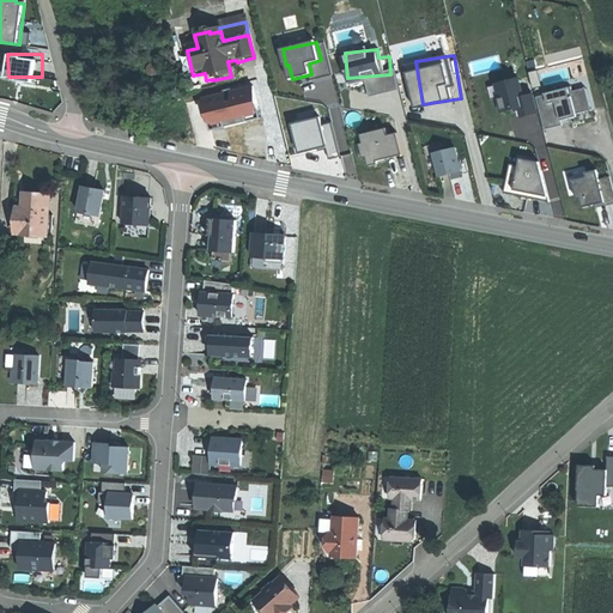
[(329,59),(321,60),(309,64),(311,74),(313,79),(333,74),(329,59)]
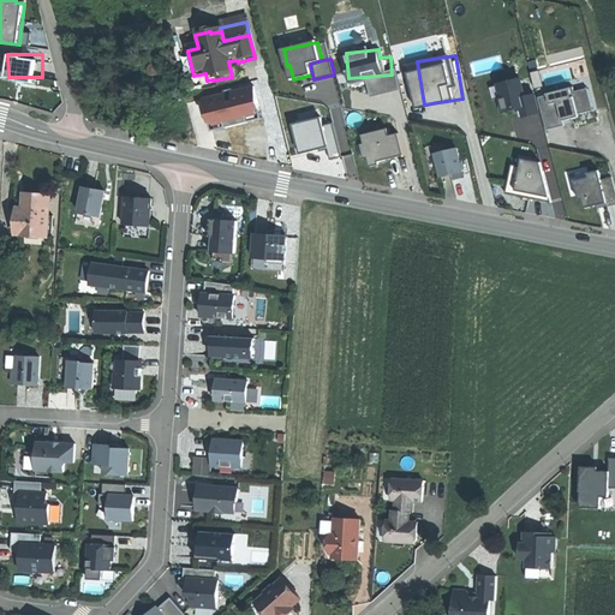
[(216,125),(275,111),(268,81),(208,95),(216,125)]
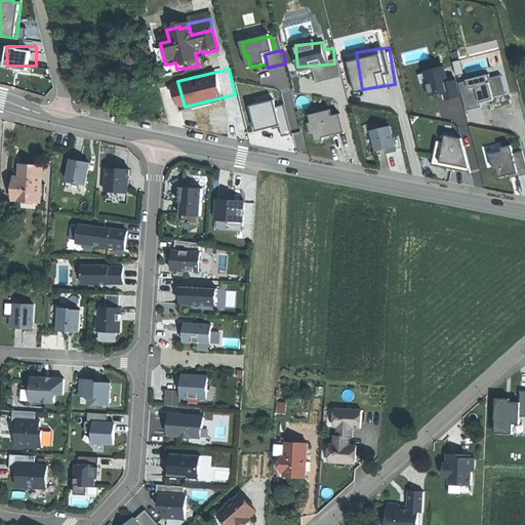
[(484,104),(491,103),(490,101),(492,99),(498,97),(505,96),(499,79),(489,81),(489,80),(488,76),(476,80),(475,76),(466,79),(467,83),(458,85),(466,113),(481,109),(479,103),(484,102),(484,104)]
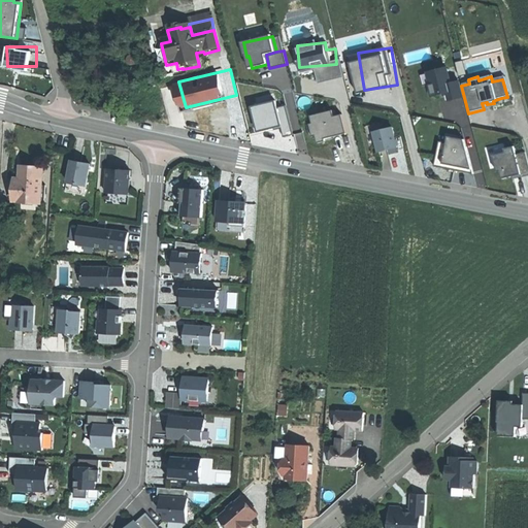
[(503,78),(492,80),(492,81),(502,79),(507,97),(508,97),(503,78)]
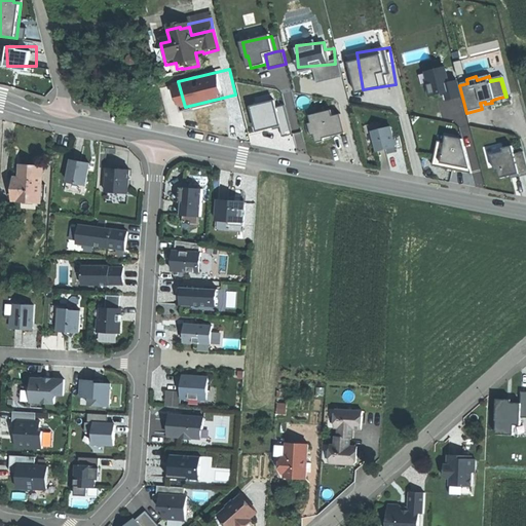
[(284,135),(294,132),(286,98),(253,106),(258,130),(282,125),(284,135)]
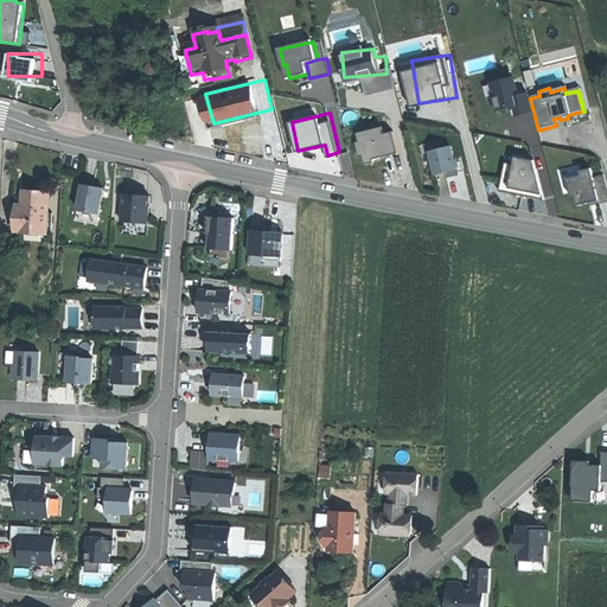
[(364,160),(407,151),(401,125),(358,133),(364,160)]
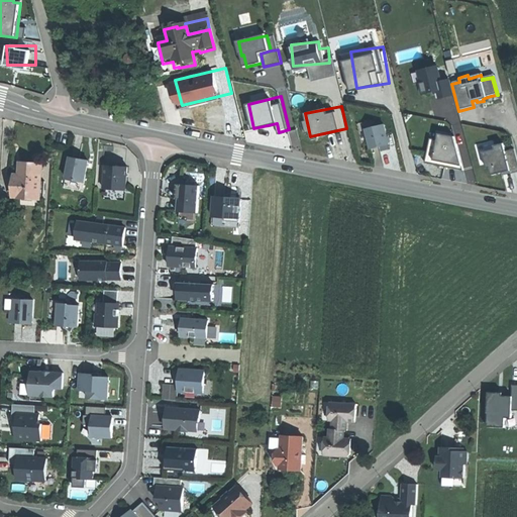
[(384,126),(365,131),(370,150),(377,148),(388,145),(384,126)]
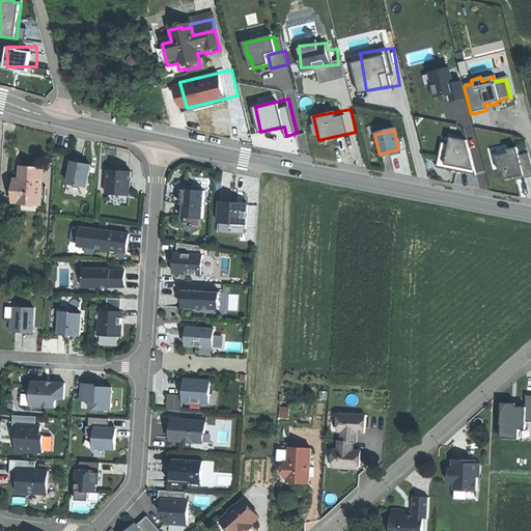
[(450,139),(448,145),(468,149),(466,142),(450,139)]
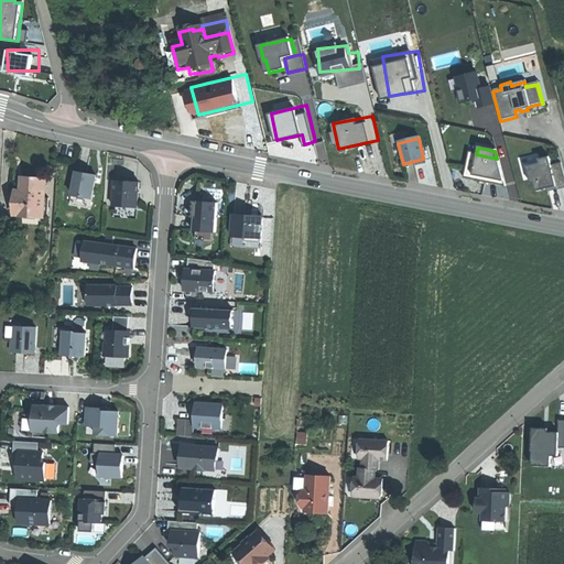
[(476,154),(468,153),(463,180),(484,184),(505,187),(497,159),(476,154)]
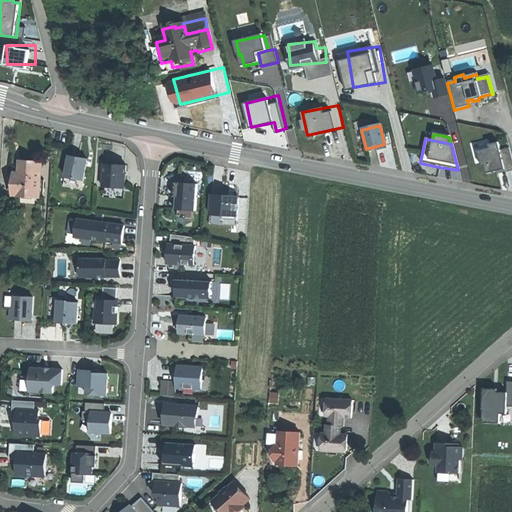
[(511,171),(511,164),(508,149),(499,151),(497,144),(488,146),(489,149),(477,153),(481,169),(484,168),(485,175),(503,171),(504,174),(510,172),(511,171)]
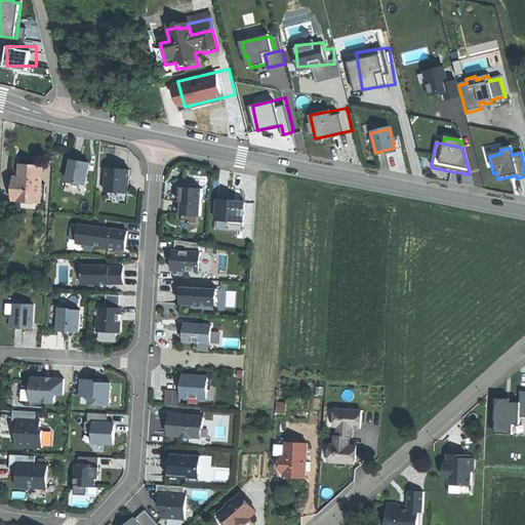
[(78,161),(69,160),(64,191),(79,194),(81,187),(83,188),(87,163),(78,161)]
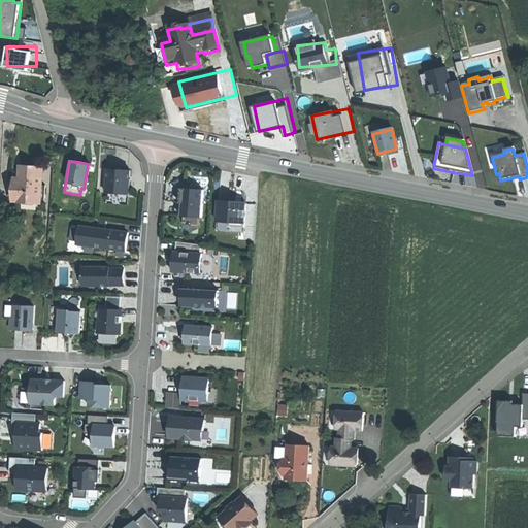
[(11,202),(39,203),(39,186),(40,168),(29,168),(19,167),(18,179),(12,179),(11,202)]
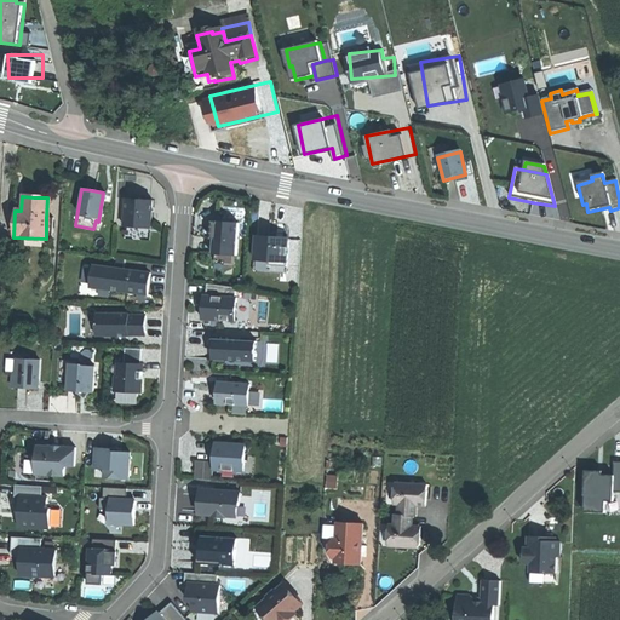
[(150,201),(125,200),(124,227),(148,228),(149,213),(150,201)]
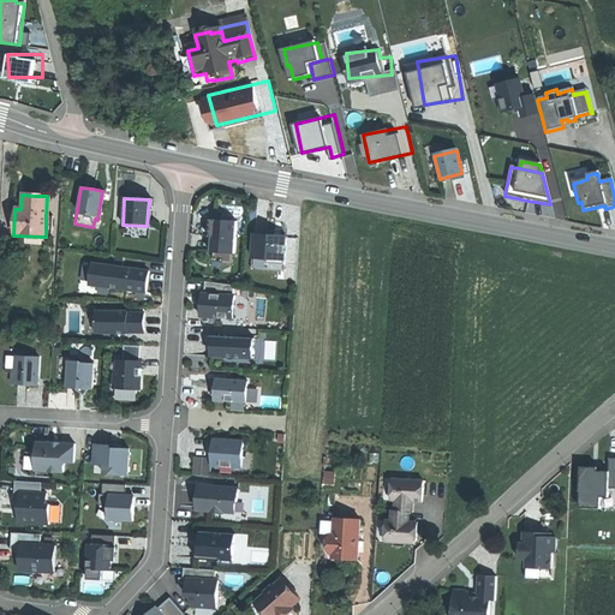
[(233,254),(234,221),(208,219),(208,227),(208,237),(209,237),(208,251),(233,254)]
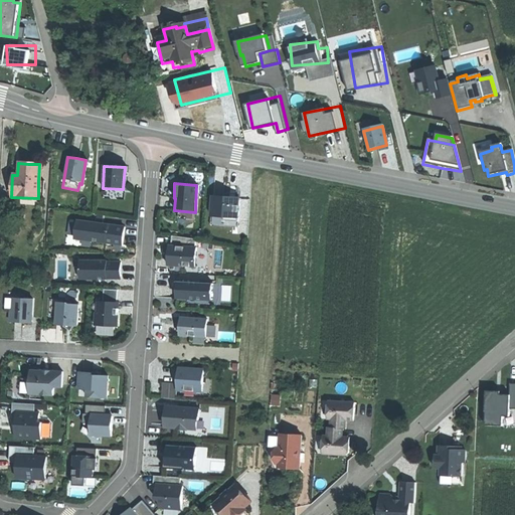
[(226,197),(211,196),(210,215),(222,216),(222,220),(236,221),(238,198),(226,197)]
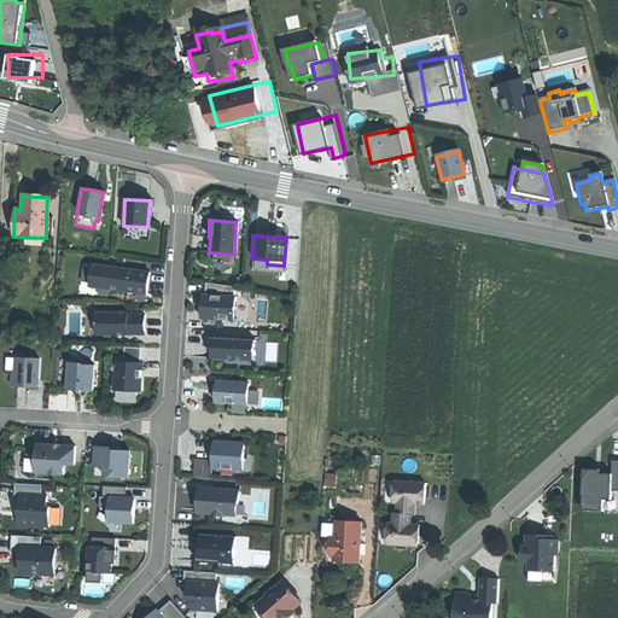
[(146,284),(147,273),(127,270),(127,272),(123,272),(122,269),(92,266),(88,286),(120,291),(120,290),(124,291),(145,295),(146,284)]
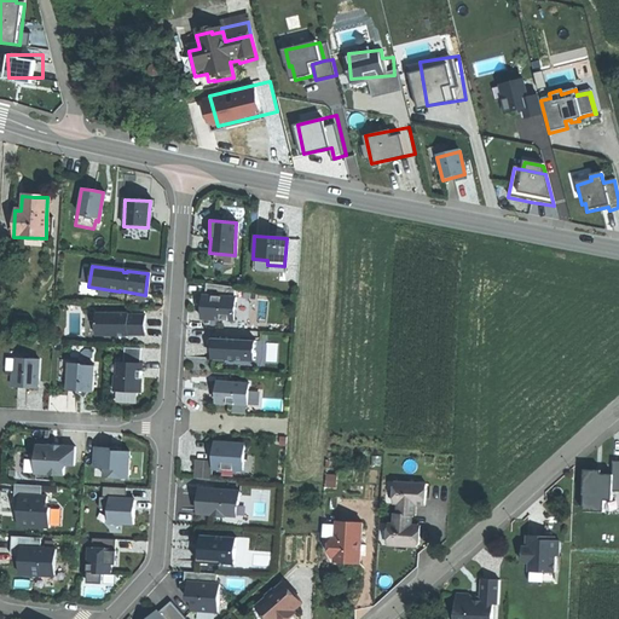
[(233,288),(204,284),(203,296),(202,296),(202,305),(201,318),(233,320),(235,298),(233,298),(233,288)]
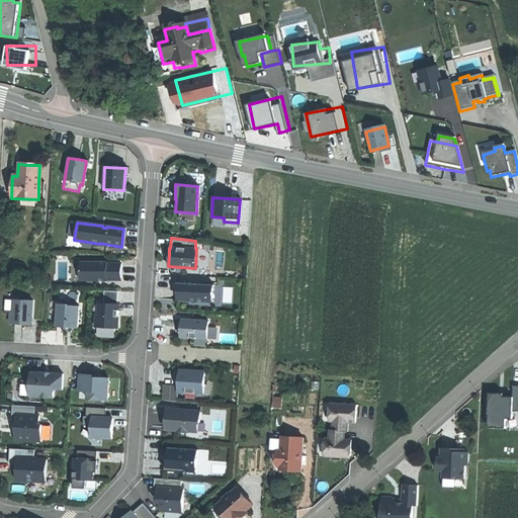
[(106,263),(79,263),(79,281),(106,281),(106,278),(120,278),(120,271),(120,264),(106,264),(106,263)]
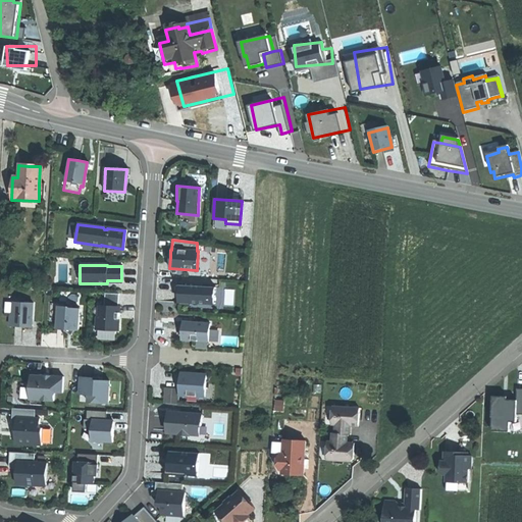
[(214,288),(177,285),(179,286),(178,294),(178,305),(189,305),(189,303),(212,304),(213,288),(214,288)]
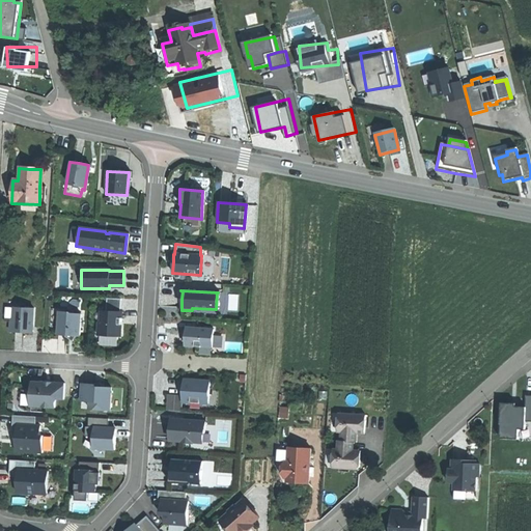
[(120,322),(120,312),(118,312),(119,299),(106,299),(105,311),(100,311),(100,323),(96,323),(96,335),(119,336),(120,322)]
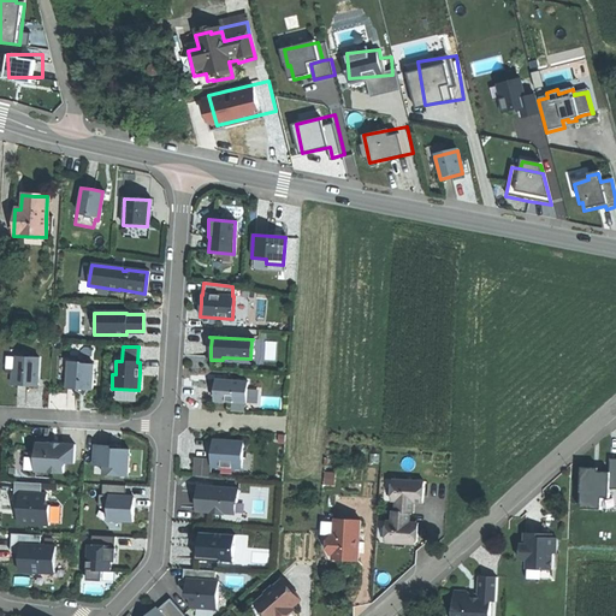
[(39,357),(16,357),(15,371),(12,371),(11,385),(25,385),(36,386),(39,357)]
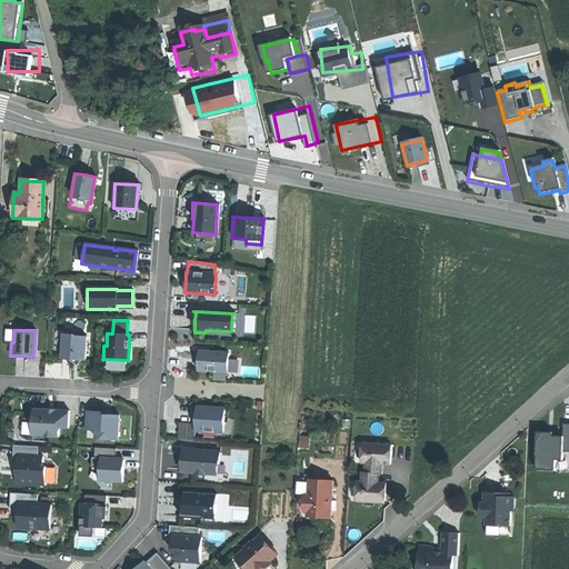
[(61,351),(62,333),(62,331),(53,331),(52,350),(61,351)]
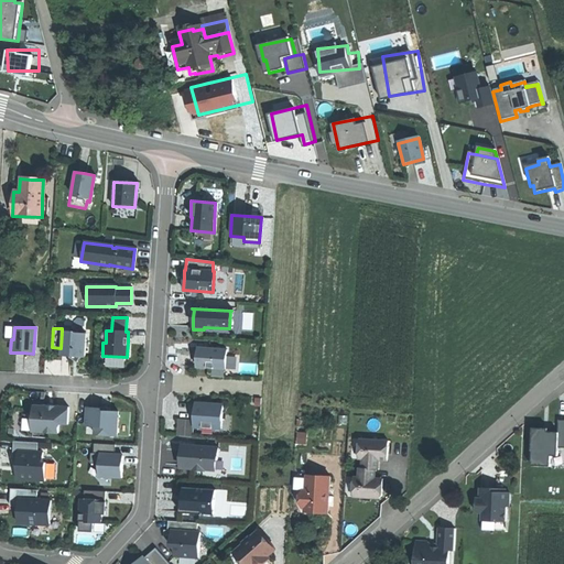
[(73,332),(62,331),(61,348),(60,356),(72,357),(78,360),(80,357),(84,358),(85,334),(73,333),(73,332)]
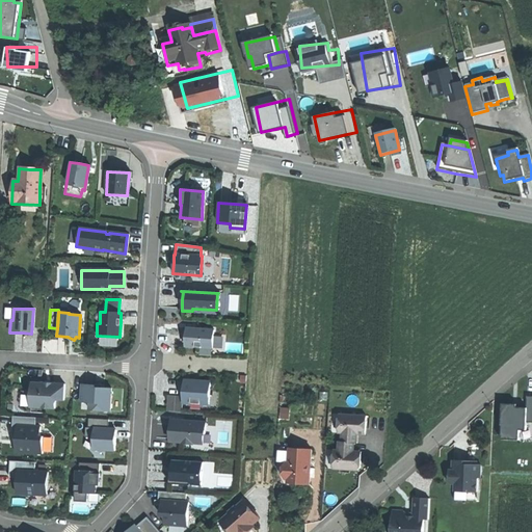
[(189,328),(185,328),(185,337),(184,346),(212,348),(213,329),(189,328)]
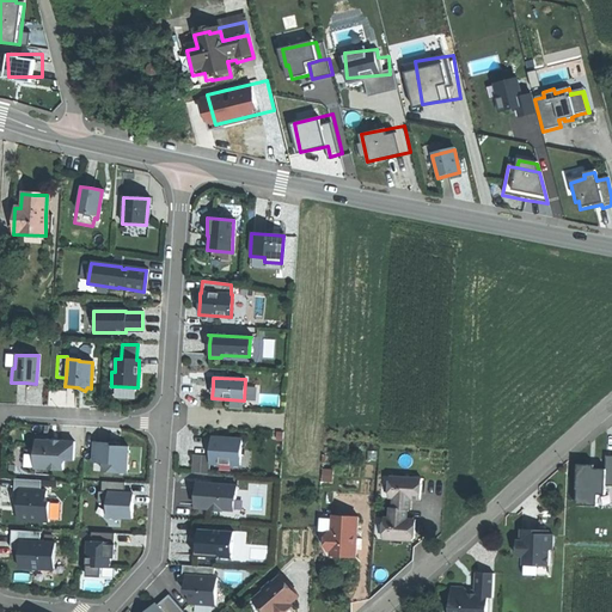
[(243,438),(212,436),(210,456),(210,463),(242,465),(243,438)]
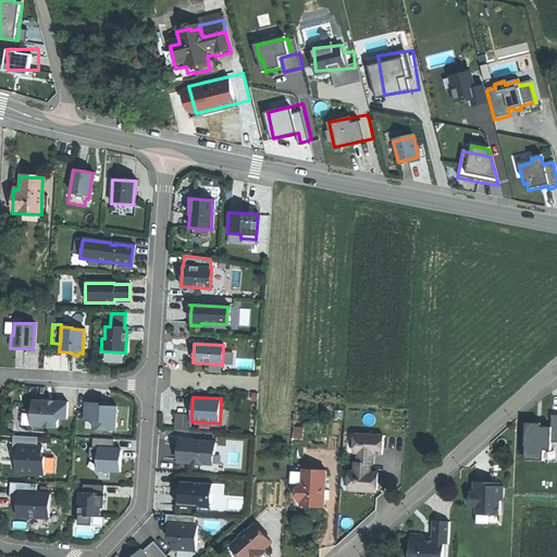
[(31,400),(31,410),(21,409),(20,418),(20,425),(57,428),(57,419),(65,419),(66,403),(42,401),(31,400)]
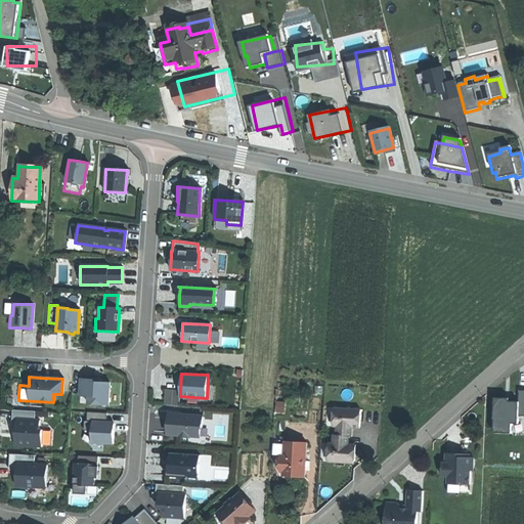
[(87,402),(108,403),(110,382),(81,381),(80,394),(87,394),(87,402)]
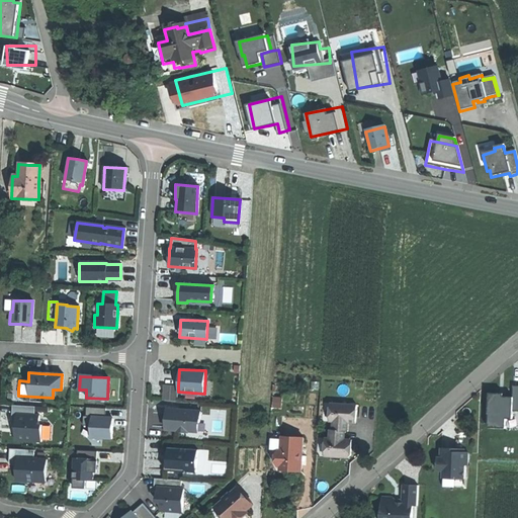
[(163,384),(163,399),(178,400),(178,392),(178,385),(163,384)]
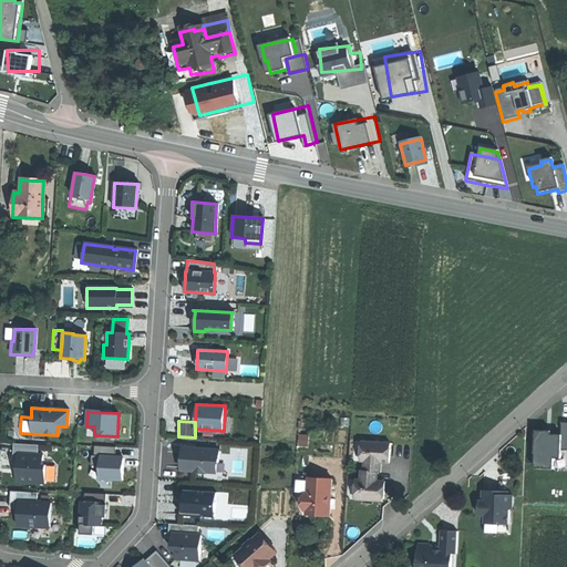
[(562,435),(536,434),(534,468),(553,468),(554,459),(560,459),(560,450),(566,450),(566,422),(562,422),(562,435)]
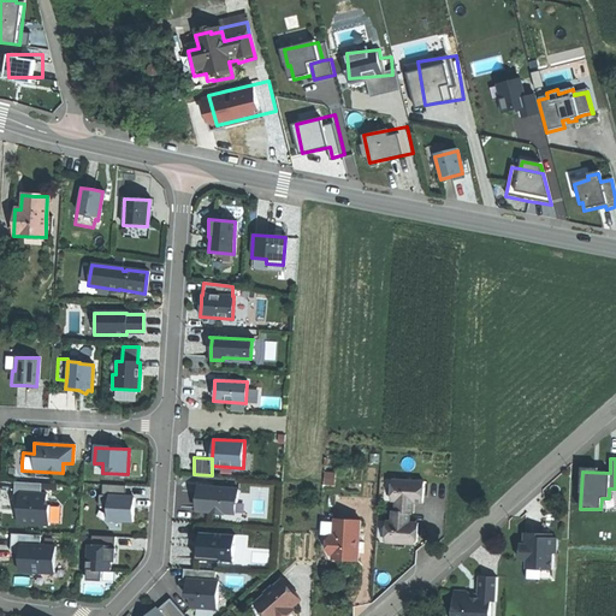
[(395,511),(409,513),(412,514),(413,503),(416,503),(416,498),(422,499),(424,483),(392,480),(390,502),(395,502),(395,511)]
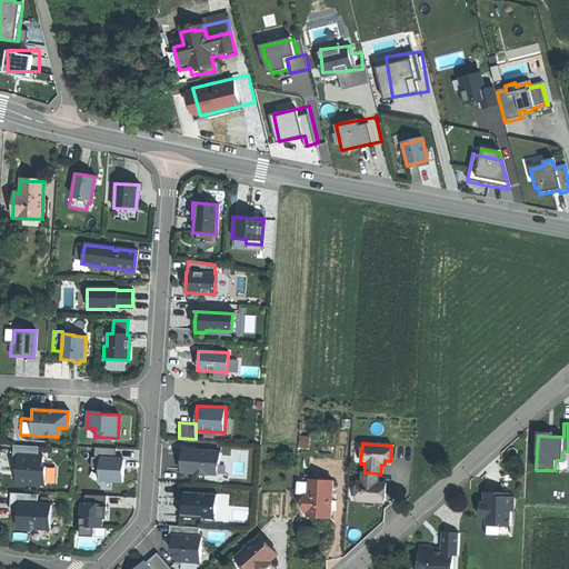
[(38,447),(12,446),(11,465),(17,465),(16,473),(16,483),(45,486),(46,467),(41,467),(42,457),(37,457),(38,447)]
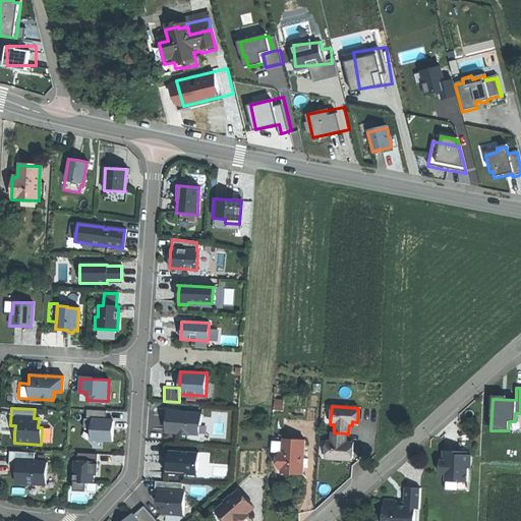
[(203,432),(204,414),(169,413),(168,431),(203,432)]
